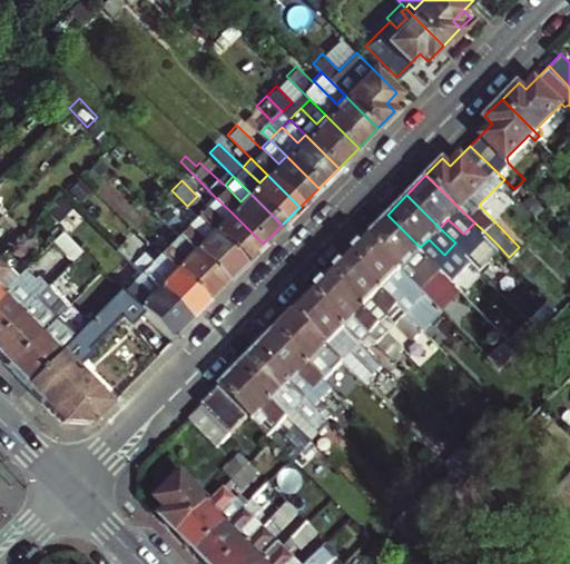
[(223,220),(231,211),(214,196),(206,204),(223,220)]
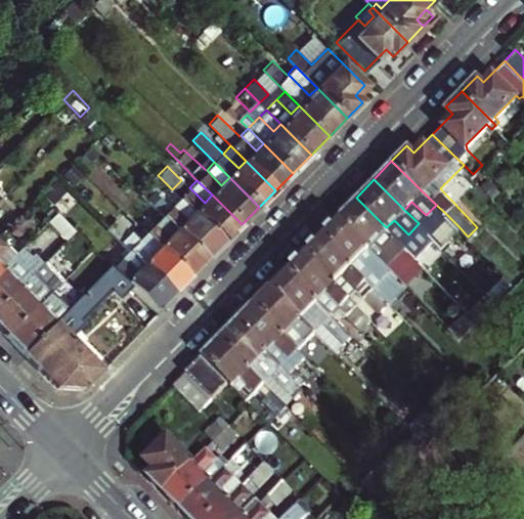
[(151,182),(142,191),(157,205),(165,197),(151,182)]
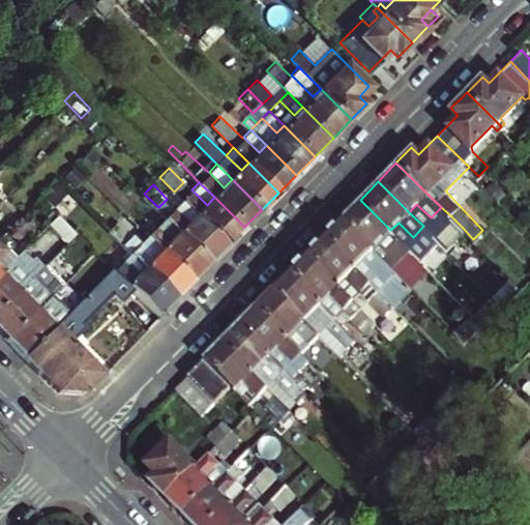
[(207,205),(192,190),(182,199),(198,214),(228,243),(244,227),(214,197),(207,205)]
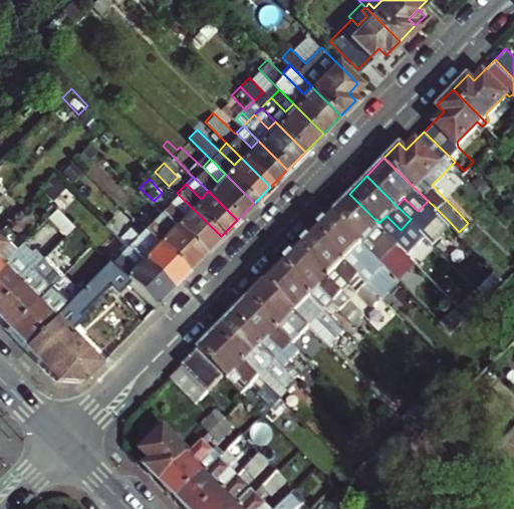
[(144,211),(154,201),(140,188),(130,198),(144,211)]
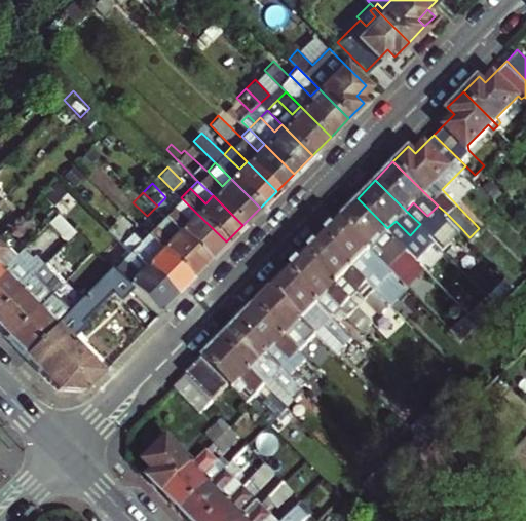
[(196,213),(181,197),(174,205),(189,220),(196,213)]
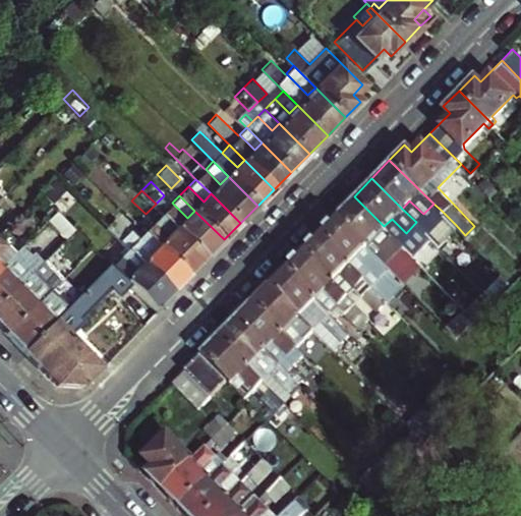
[(373,237),(387,250),(391,254),(402,244),(398,240),(384,226),(354,196),(336,215),(366,244),(373,237)]
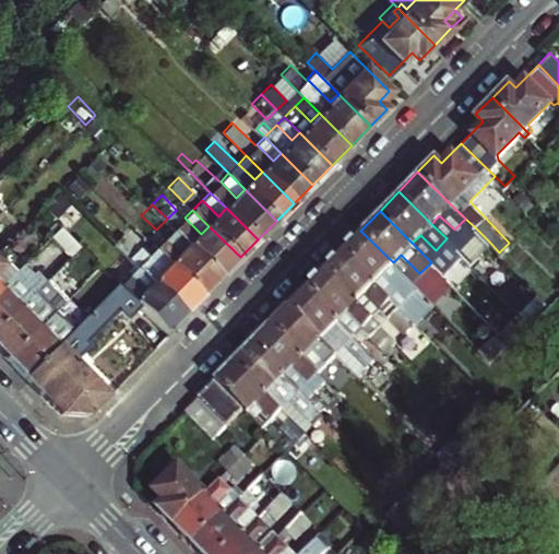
[(447,238),(454,230),(439,215),(431,224),(447,238)]
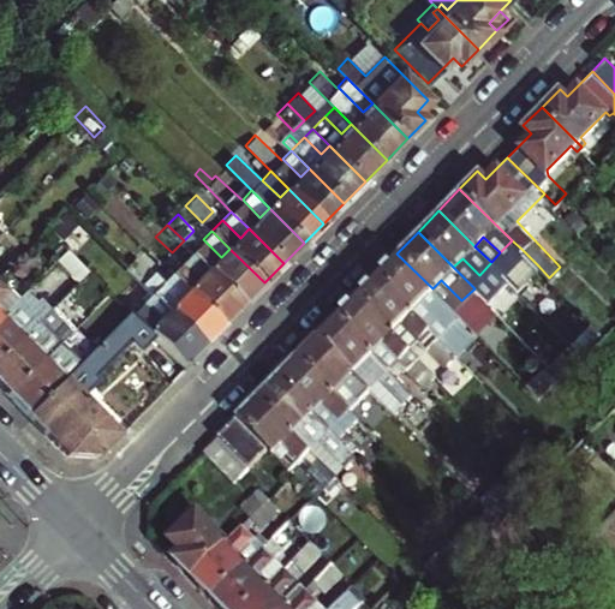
[(221,257),(203,239),(192,250),(210,268),(245,303),(264,282),(230,249),(221,257)]
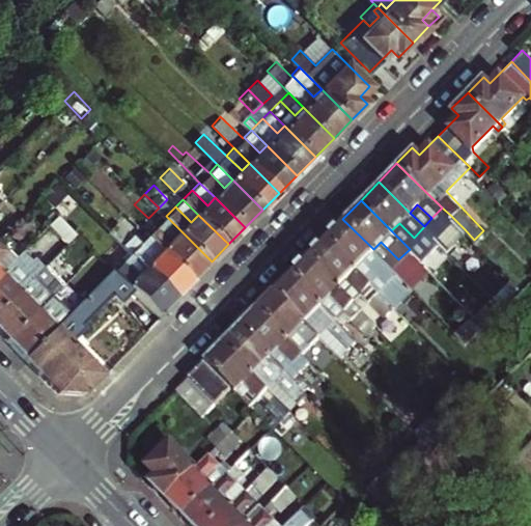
[(57,214),(49,221),(67,240),(75,231),(57,214)]
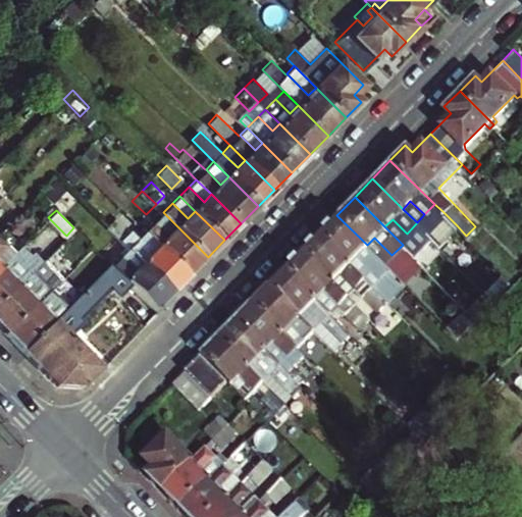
[(457,225),(442,211),(433,220),(448,235),(457,225)]
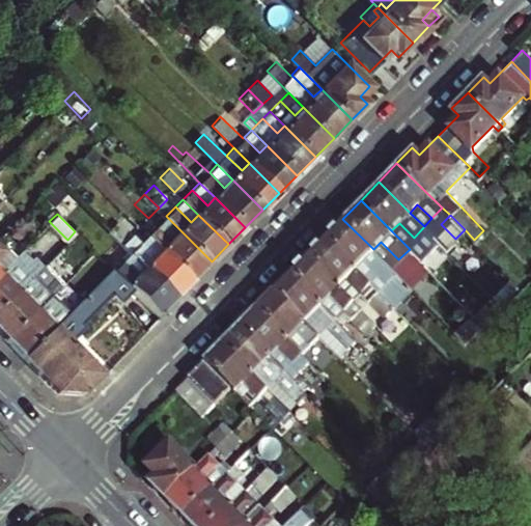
[(166,216),(158,223),(174,240),(182,231),(166,216)]
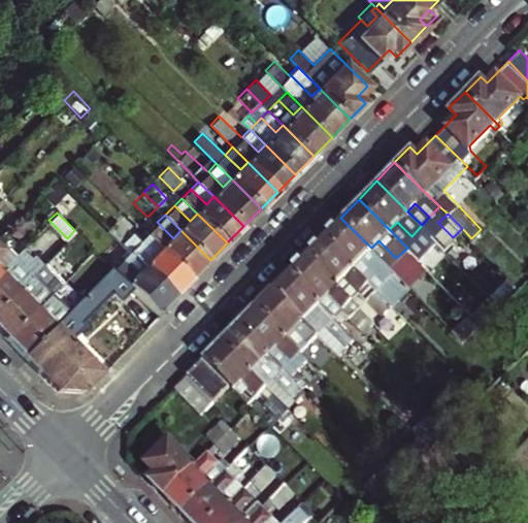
[(340,218),(323,235),(362,273),(370,265),(398,293),(407,284),(385,261),(371,248),(340,218)]
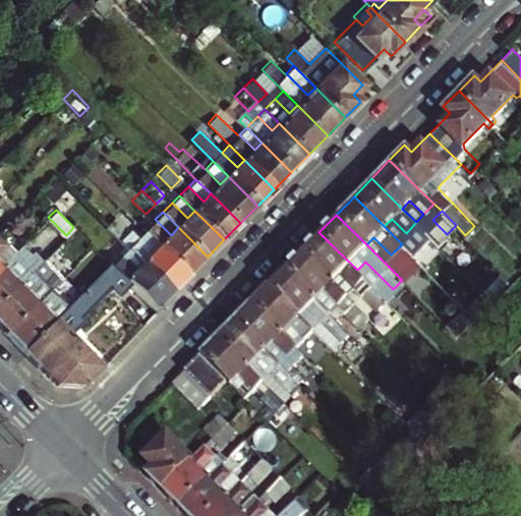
[(173,291),(190,273),(161,244),(154,252),(137,237),(136,238),(115,217),(107,225),(121,239),(128,246),(143,262),(173,291)]
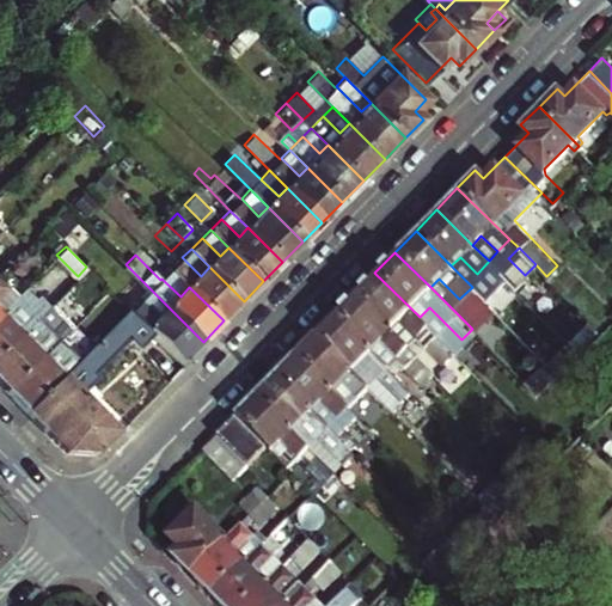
[(244,301),(209,267),(201,276),(182,257),(171,269),(189,287),(224,320),(244,301)]
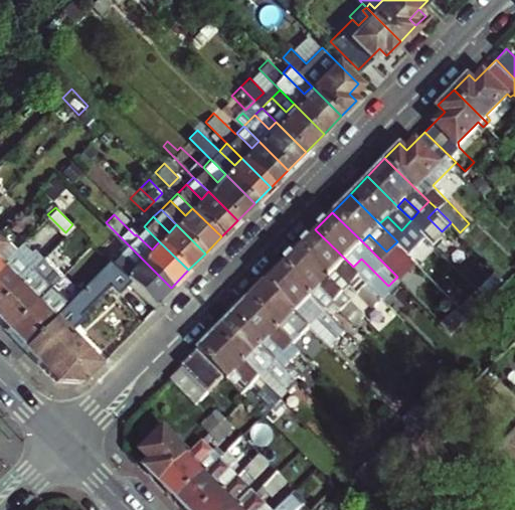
[(387,216),(379,223),(393,237),(401,230),(387,216)]
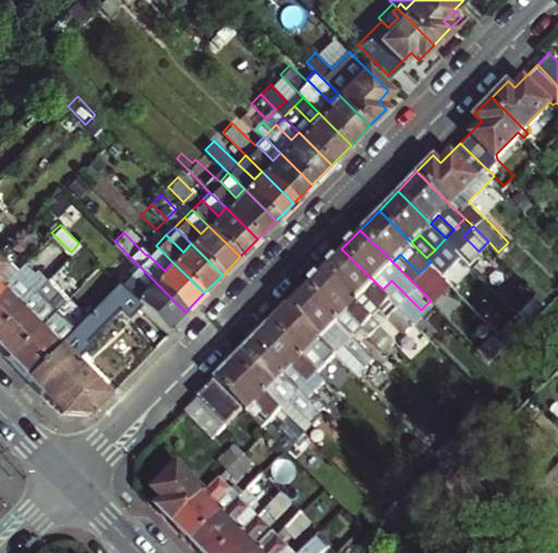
[(130,256),(114,241),(105,251),(120,265),(130,256)]
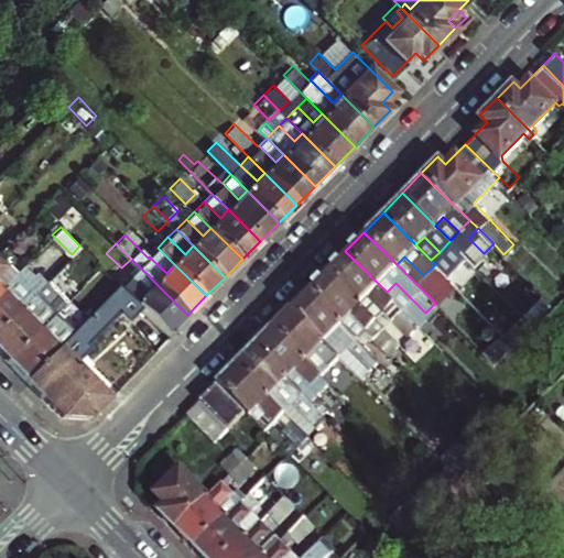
[(166,273),(174,264),(158,248),(149,256),(166,273)]
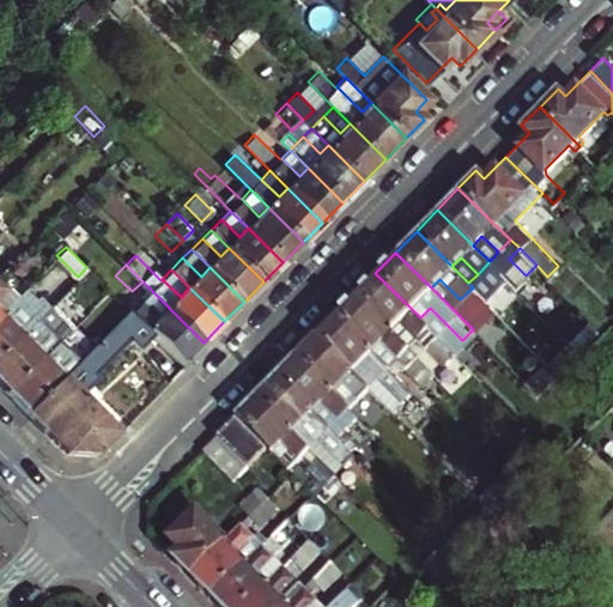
[(515,286),(498,271),(489,280),(504,297),(515,286)]
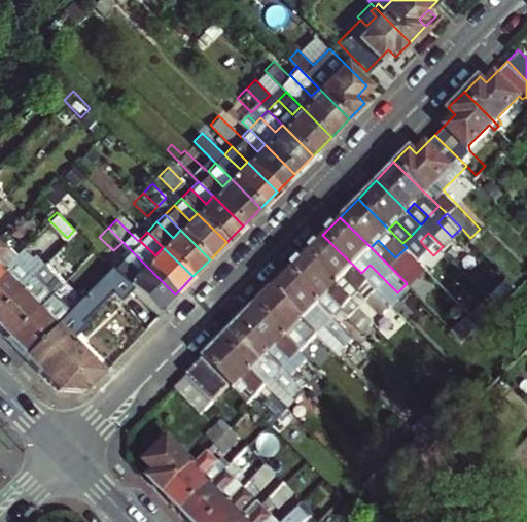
[(306,252),(351,297),(359,288),(381,309),(389,301),(361,273),(322,235),(306,252)]
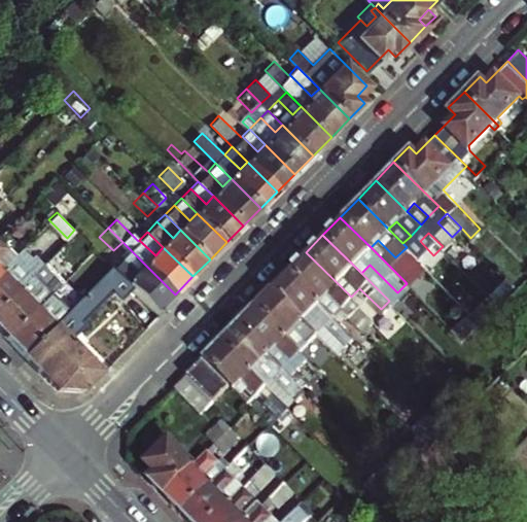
[(371,247),(384,261),(391,253),(378,240),(371,247)]
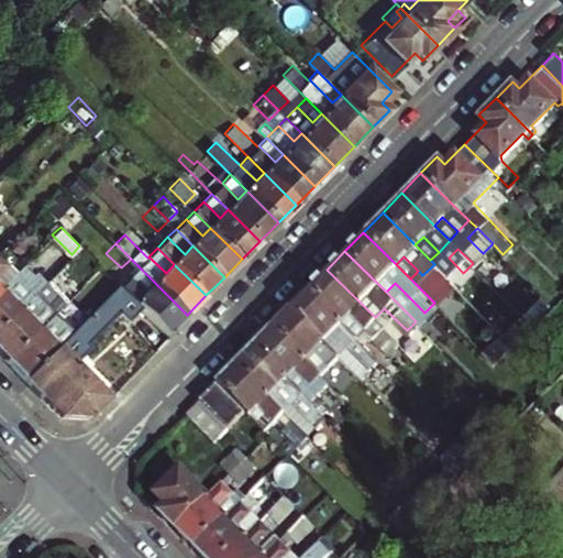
[(15,271),(8,262),(0,270),(0,285),(1,286),(15,271)]
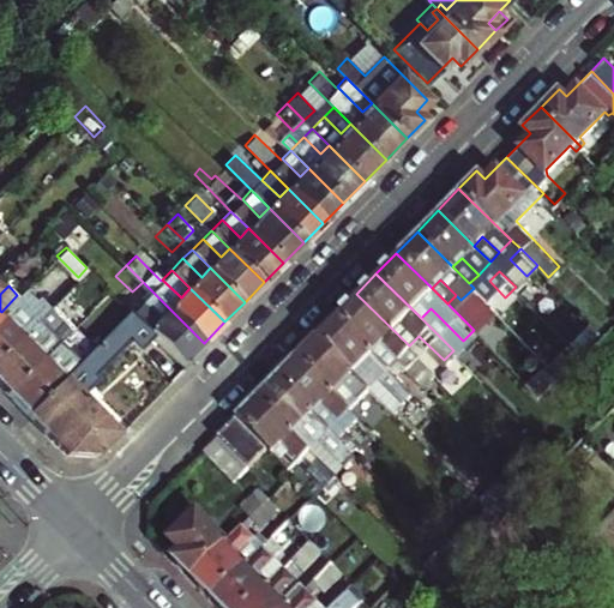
[(0,312),(0,354),(22,332),(13,324),(30,307),(37,300),(25,287),(17,295),(1,312),(0,312)]
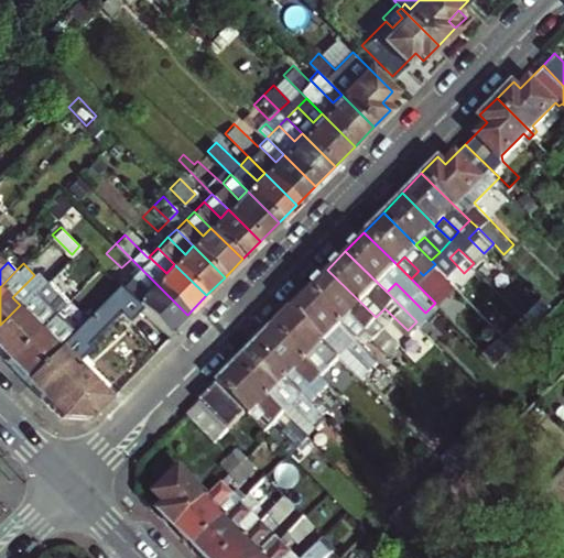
[(155,283),(139,266),(131,274),(148,292),(155,283)]
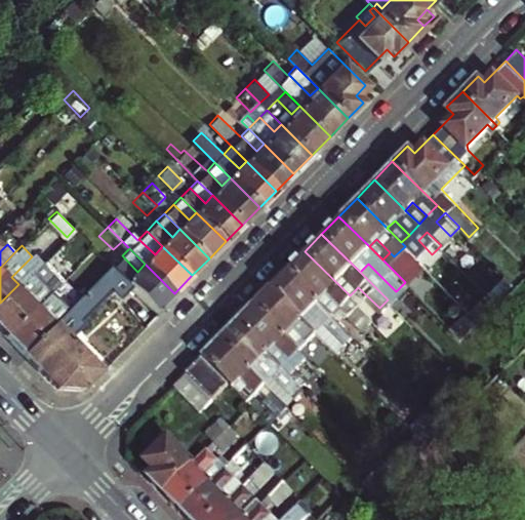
[(432,272),(409,250),(400,258),(422,281),(432,272)]
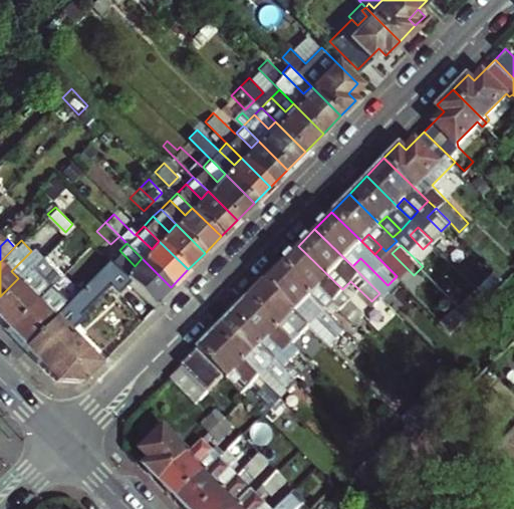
[(281,262),(310,291),(317,283),(333,298),(354,319),(363,310),(342,289),(298,246),(281,262)]
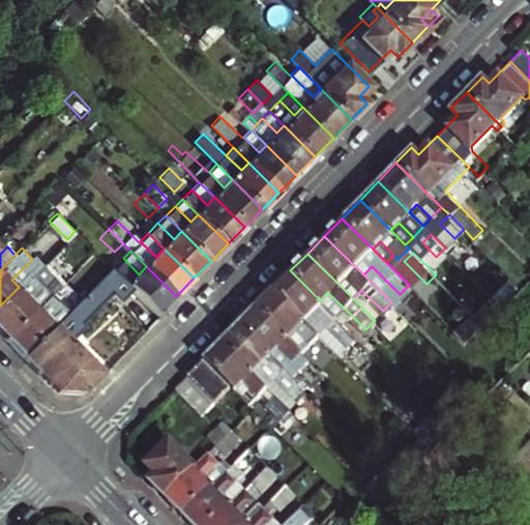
[(133,288),(158,314),(176,296),(146,266),(139,274),(123,258),(113,268),(133,288)]
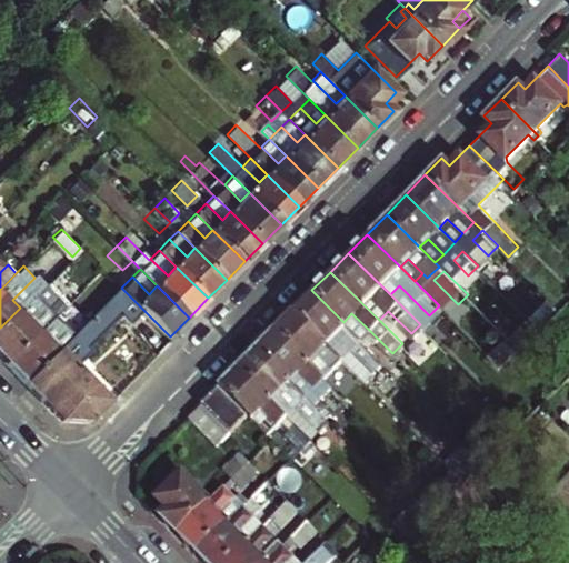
[(12,300),(20,308),(36,293),(28,284),(12,300)]
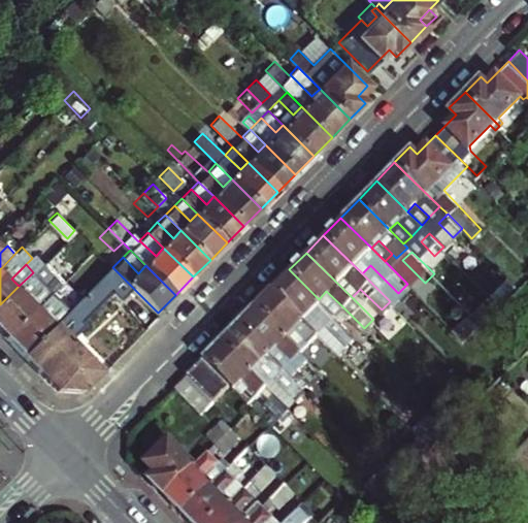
[(370,265),(362,273),(390,301),(398,293),(370,265)]
